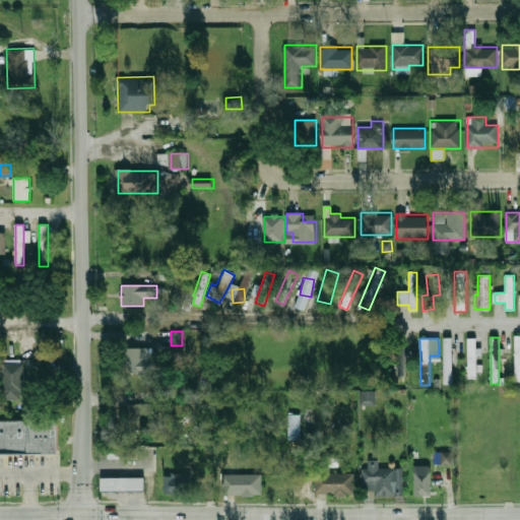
[(444,338),(444,384),(452,384),(452,338),(444,338)]
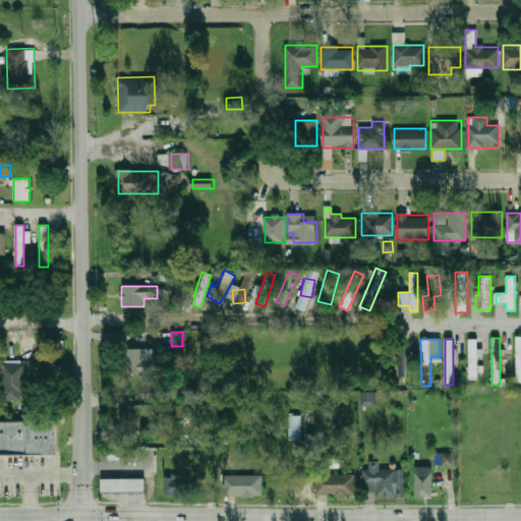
[(477,339),(467,339),(467,379),(477,379),(477,339)]
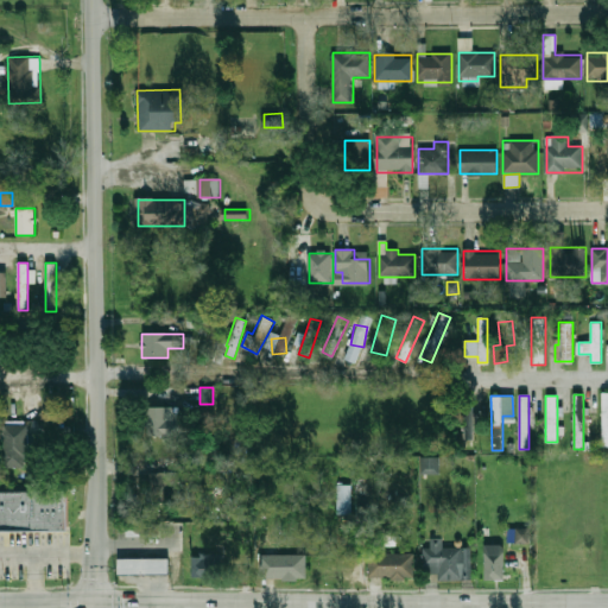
[(145,436),(192,436),(192,413),(173,413),(173,407),(145,407),(145,436)]
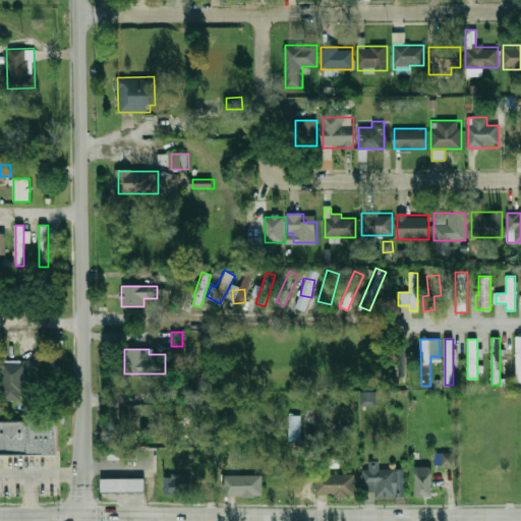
[(404,375),(406,350),(397,349),(394,374),(404,375)]
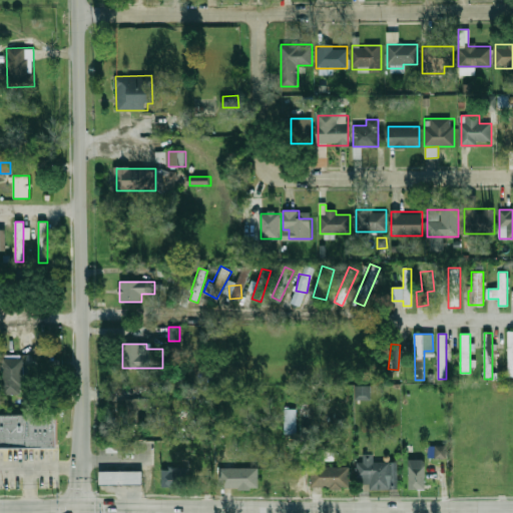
[(21,360),(0,360),(0,394),(21,394),(21,360)]
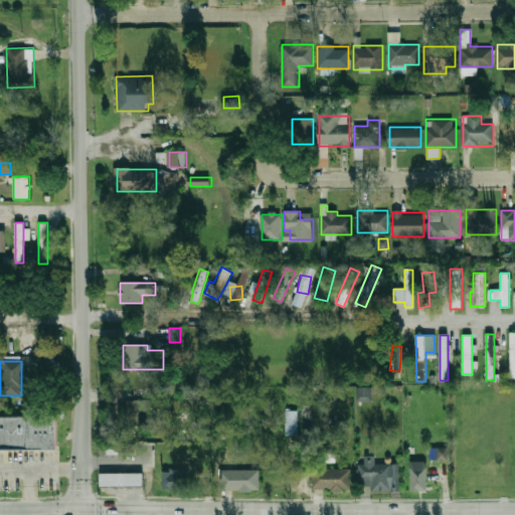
[(372,401),(372,387),(357,387),(357,401),(372,401)]
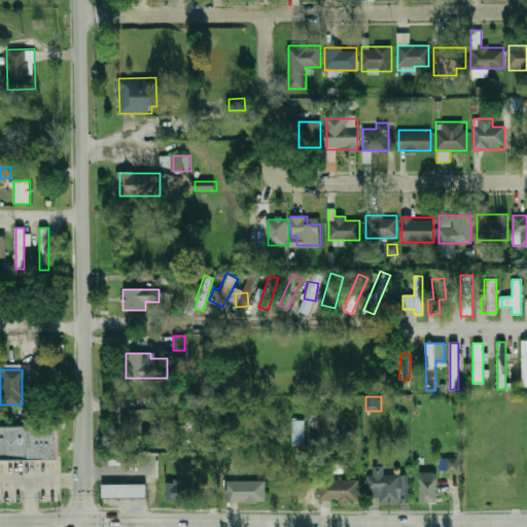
[(154,434),(152,409),(143,409),(143,397),(127,398),(130,436),(154,434)]
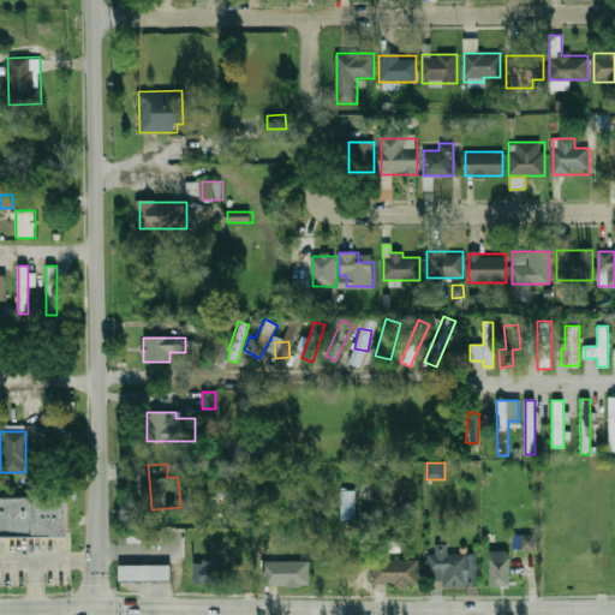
[(341,520),(356,520),(354,490),(340,490),(341,520)]
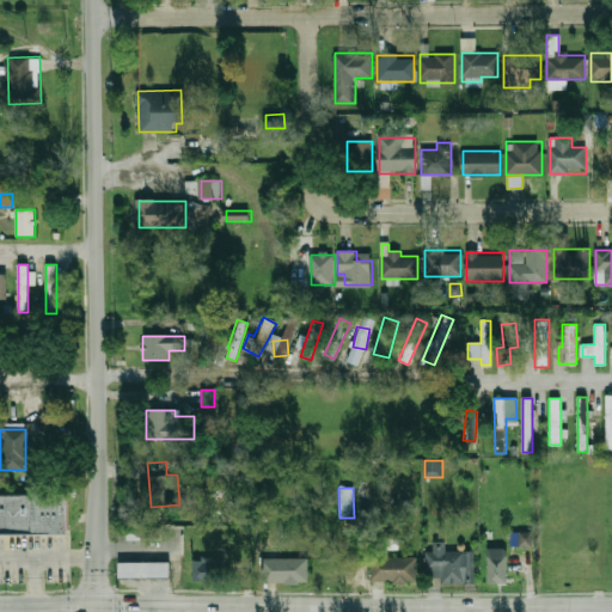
[(0,495),(69,495),(69,533),(0,533),(0,495)]
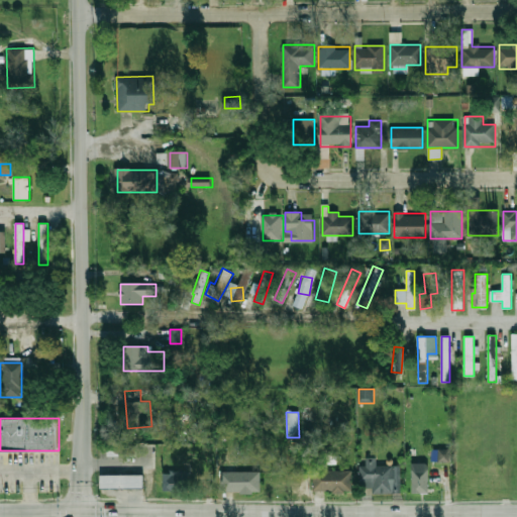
[(108,456),(108,446),(136,445),(137,455),(108,456)]
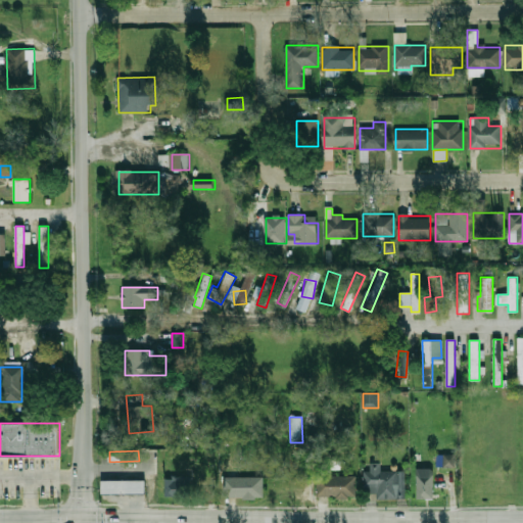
[(380,471),(380,463),(370,463),(370,471),(365,471),(365,487),(378,488),(377,500),(397,500),(397,471),(380,471)]
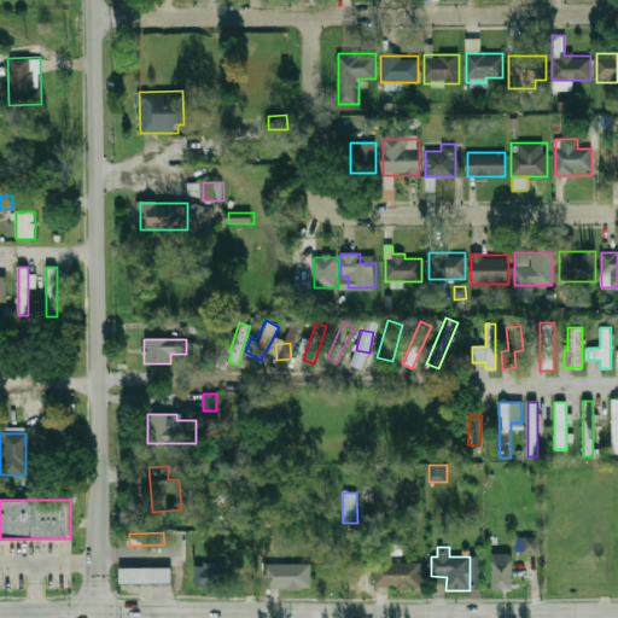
[(512,590),(512,554),(494,554),(494,590),(512,590)]
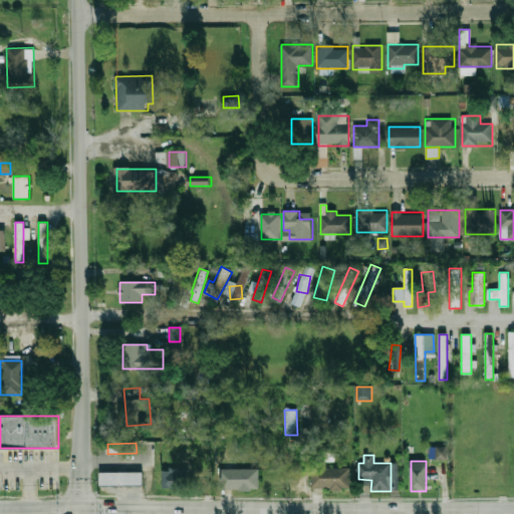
[(349,468),(311,468),(311,489),(349,489),(349,468)]
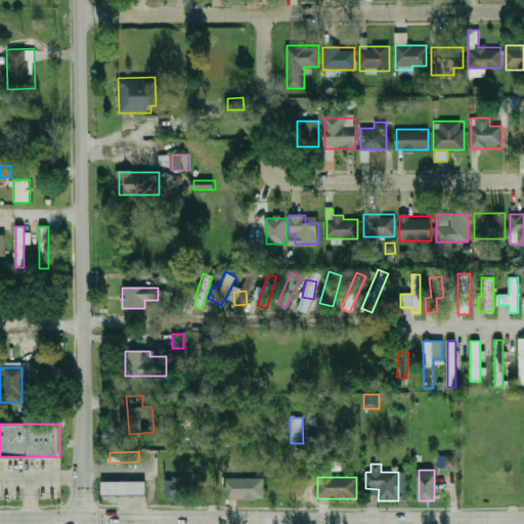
[(264,478),(223,478),(223,499),(264,499),(264,478)]
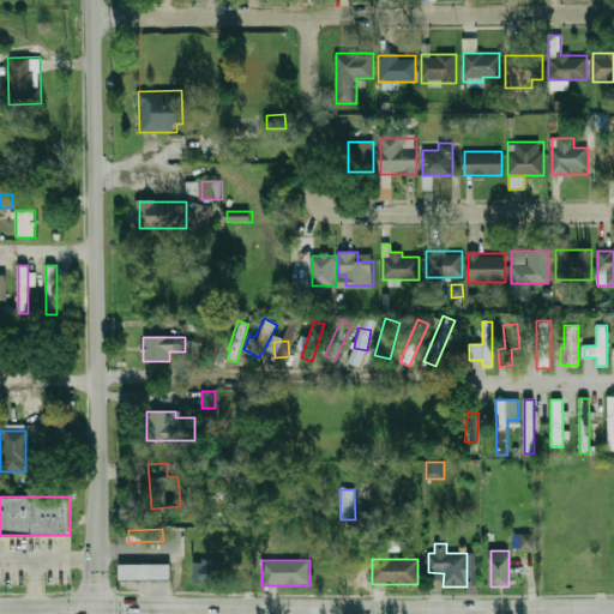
[(196,583),(212,583),(212,563),(196,563),(196,583)]
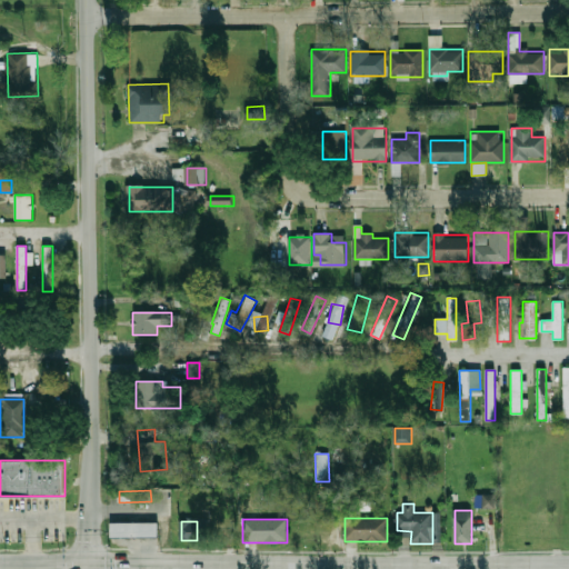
[(111,523),(158,522),(158,537),(111,538),(111,523)]
